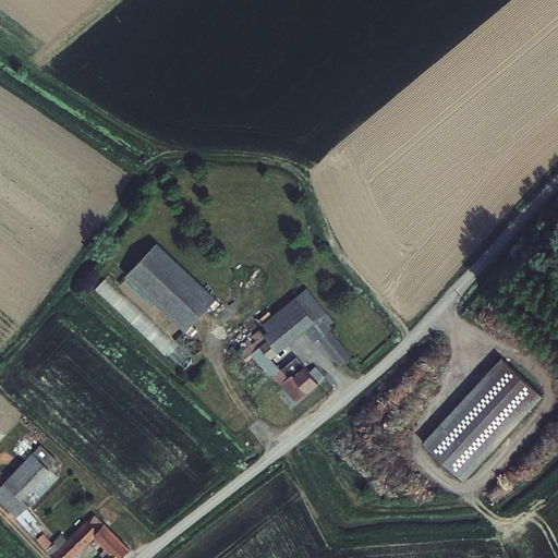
[(129,275),(186,328),(217,296),(159,242),(129,275)]
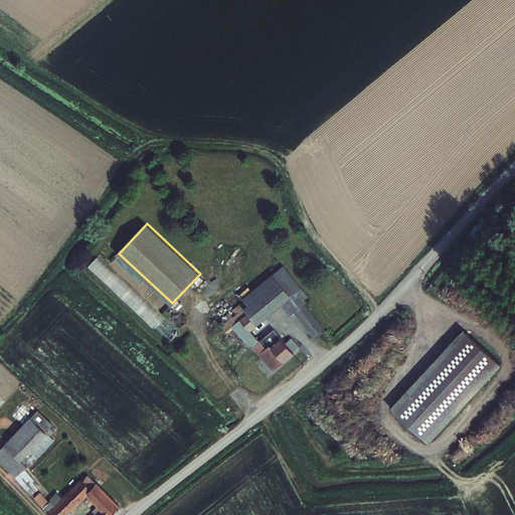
[(99,254),(88,267),(166,344),(178,332),(156,311),(164,302),(146,284),(144,286),(150,292),(144,299),(99,254)]
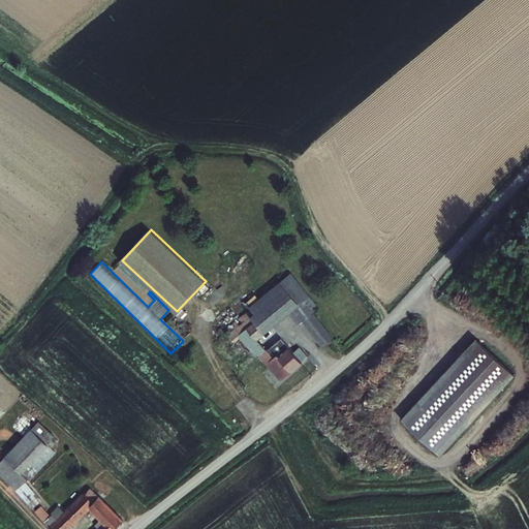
[(325,339),(337,330),(318,307),(321,304),(291,266),(255,297),(262,305),(257,309),(271,324),(290,307),(314,327),(325,339)]
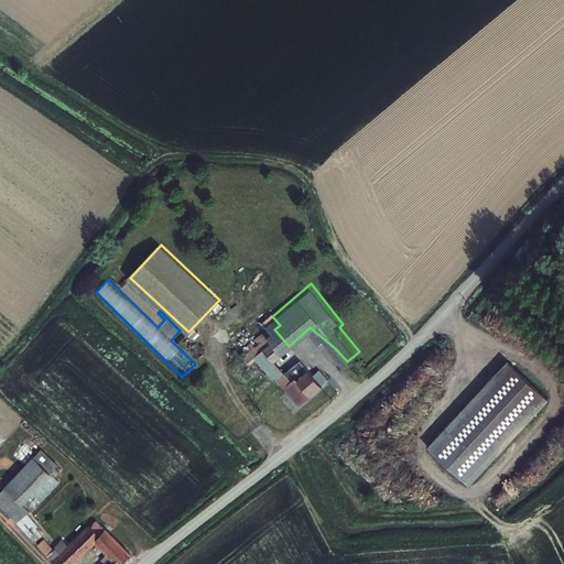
[(247,354),(274,329),(280,325),(272,316),(239,345),(247,354)]
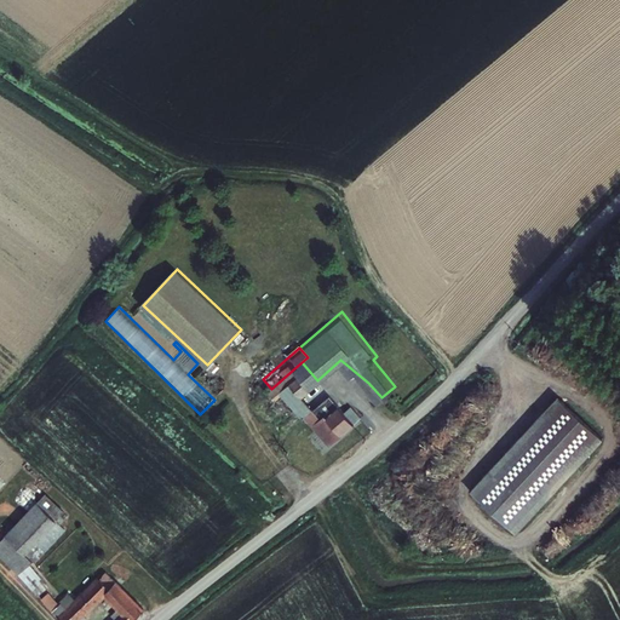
[(304,391),(317,380),(302,362),(271,389),(286,403),(292,397),(300,407),(310,399),(304,391)]
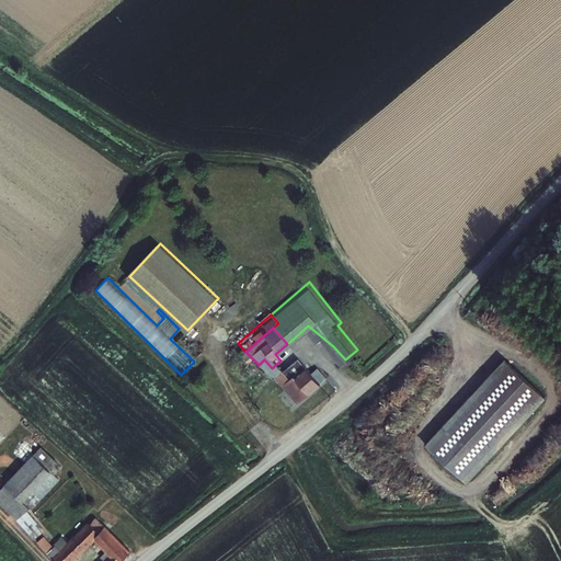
[(287,367),(281,373),(302,397),(332,370),(323,361),(317,366),(304,352),(292,363),(297,370),(293,374),(287,367)]
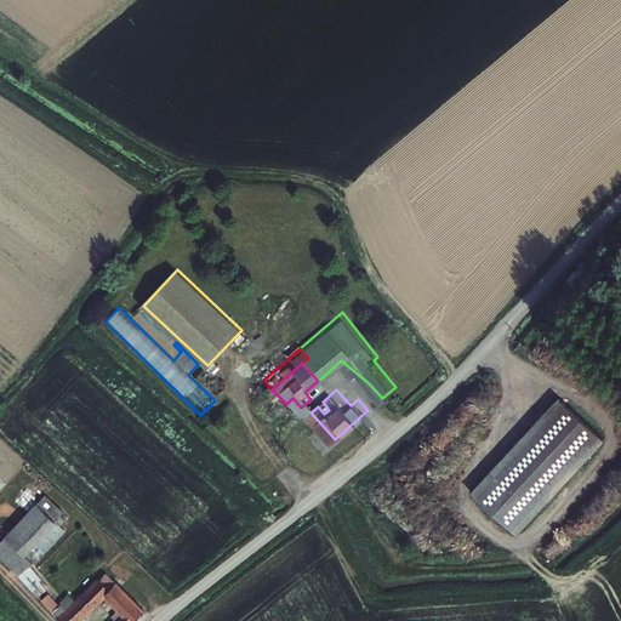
[(602,439),(557,398),(471,491),(516,533),(602,439)]
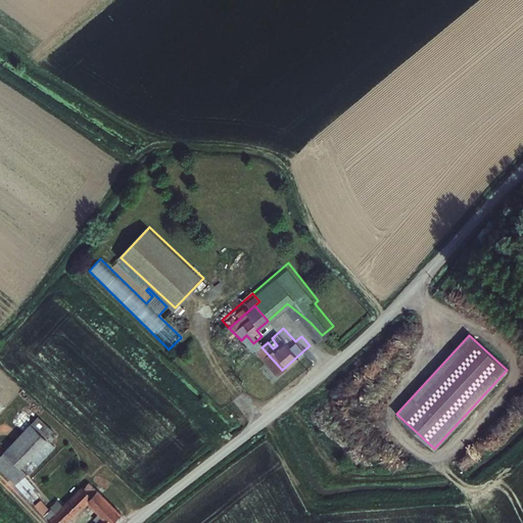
[(262,336),(253,343),(258,348),(260,346),(262,347),(268,342),(262,336)]
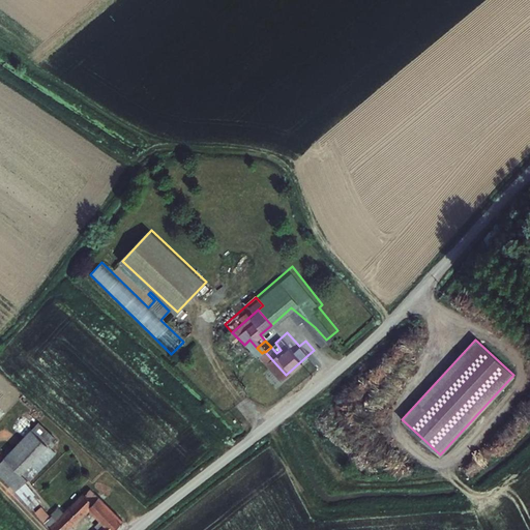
[(35,422),(53,437),(59,431),(41,415),(35,422)]
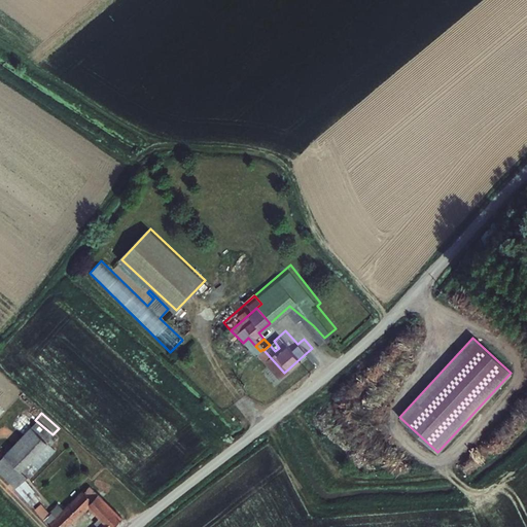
[(25,464),(53,434),(35,420),(9,450),(25,464)]
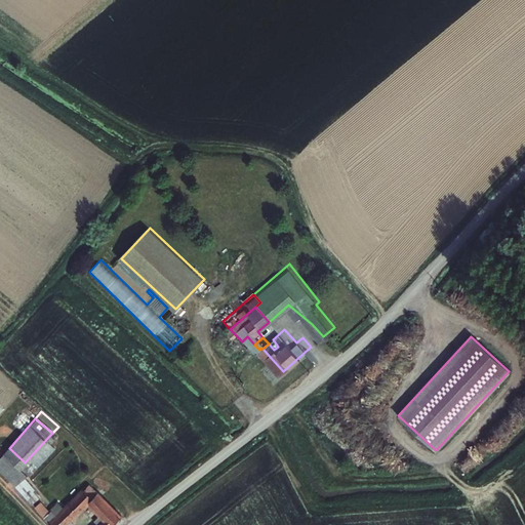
[(62,445),(71,435),(59,425),(58,427),(52,433),(25,462),(14,475),(33,494),(41,486),(28,474),(57,441),(62,445)]
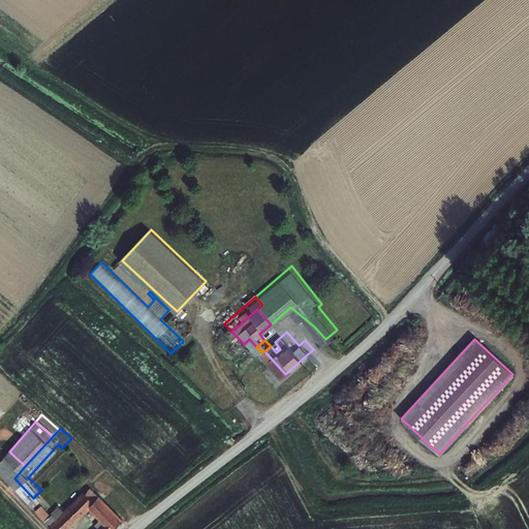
[(25,466),(9,452),(0,461),(0,462),(14,478),(25,466)]
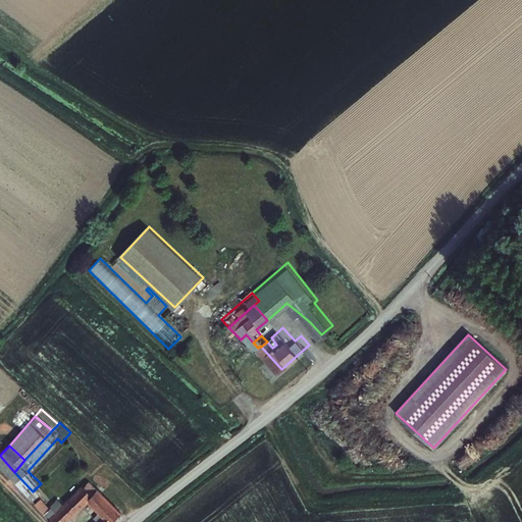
[(96,473),(92,479),(98,485),(102,481),(96,473)]
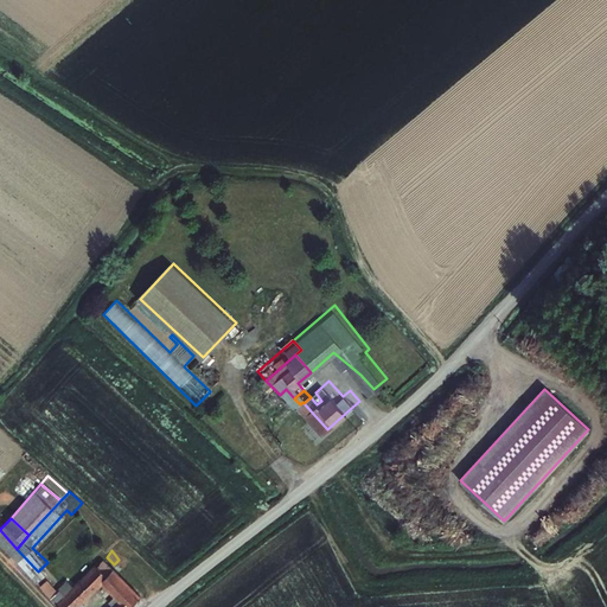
[(128,554),(120,561),(127,567),(134,560),(128,554)]
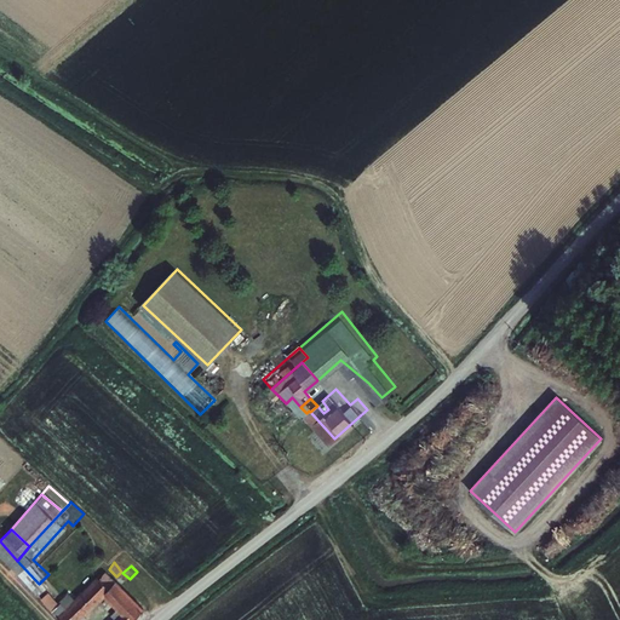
[(109,569),(89,589),(80,581),(65,596),(55,584),(46,592),(73,619),(135,619),(153,603),(145,596),(138,589),(130,579),(122,573),(121,572),(116,577),(109,569)]
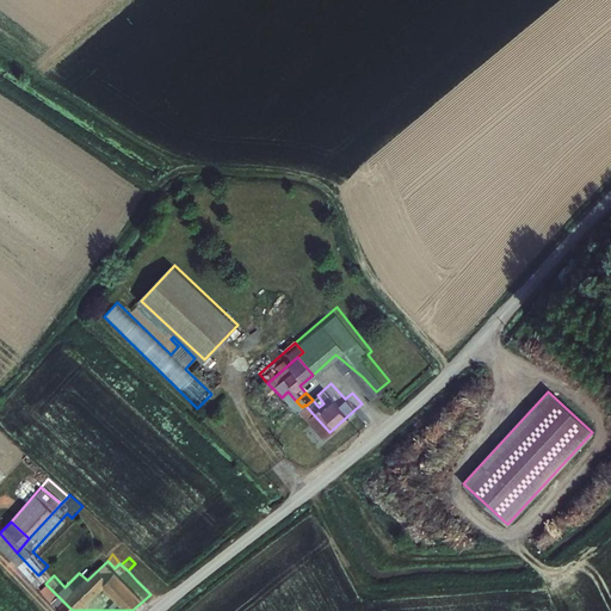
[(144,573),(136,580),(143,587),(152,580),(144,573)]
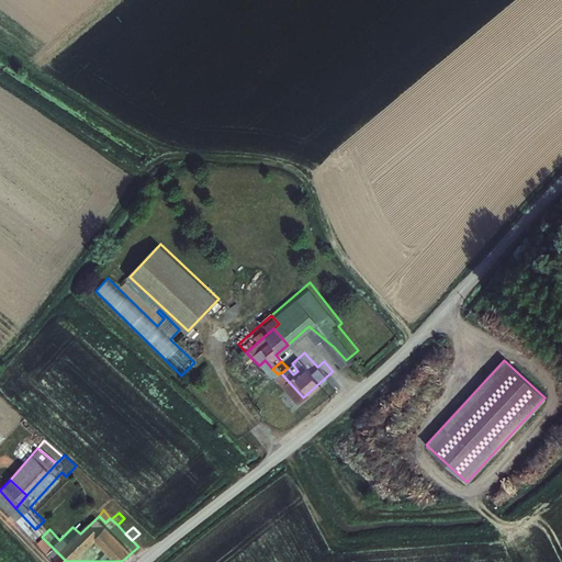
All buildings are outlined.
